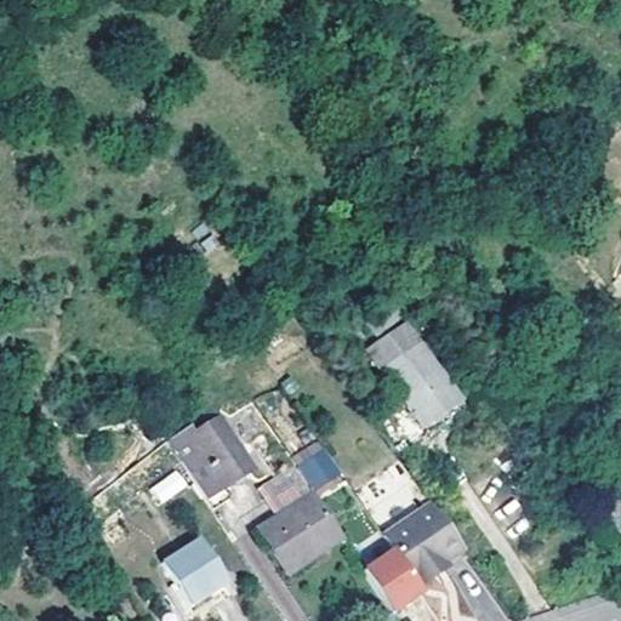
[(399,315),(387,301),(374,309),(385,325),(399,315)]
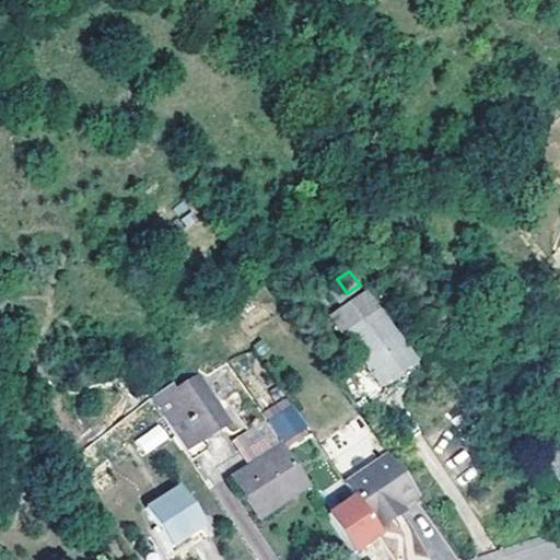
[(415,363),(366,295),(331,318),(358,354),(330,373),(358,411),(385,393),(381,386),(415,363)]
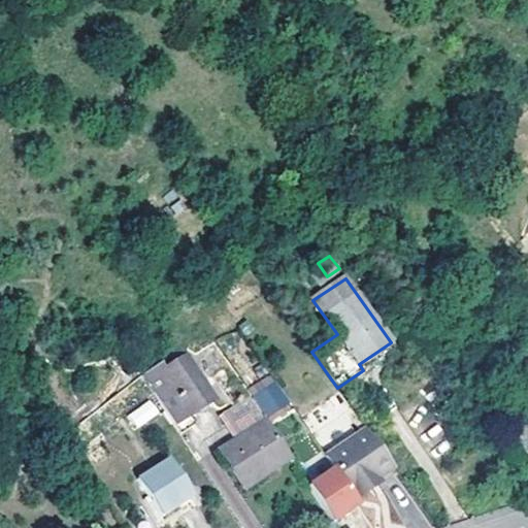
[(359,364),(363,370),(396,350),(391,342),(359,364)]
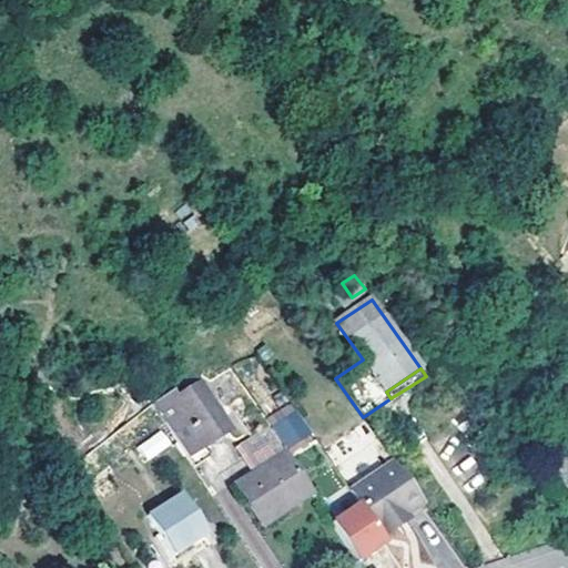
[(179,398),(173,392),(153,405),(166,425),(194,468),(210,459),(210,452),(208,447),(232,432),(204,384),(179,398)]
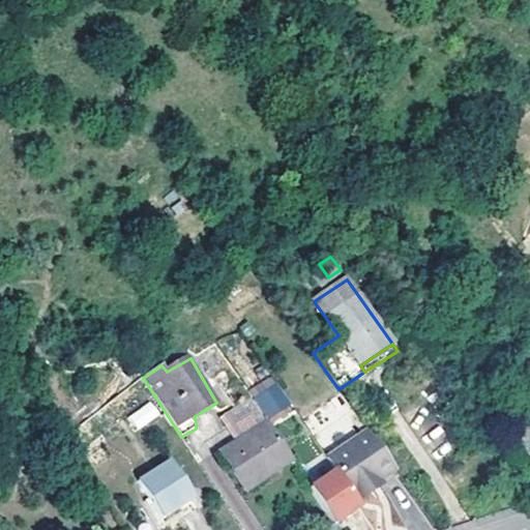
[(155,396),(143,378),(69,431),(81,447),(155,396)]
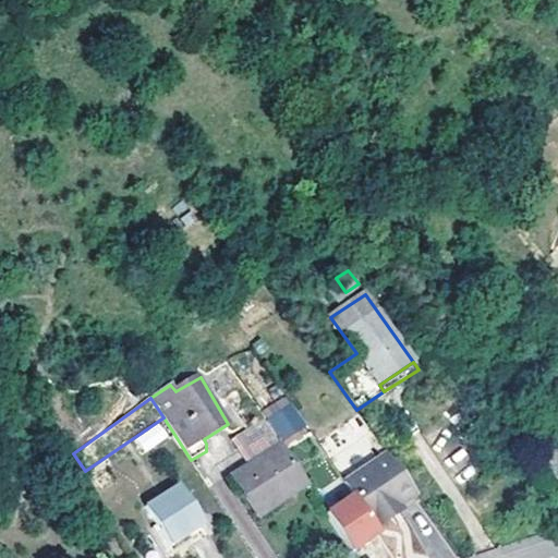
[(281,437),(301,425),(290,408),(270,422),(281,437)]
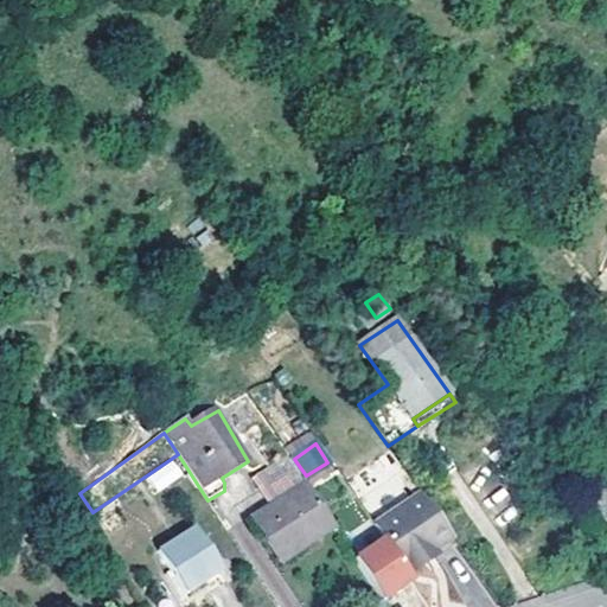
[(153,496),(183,477),(173,460),(142,479),(153,496)]
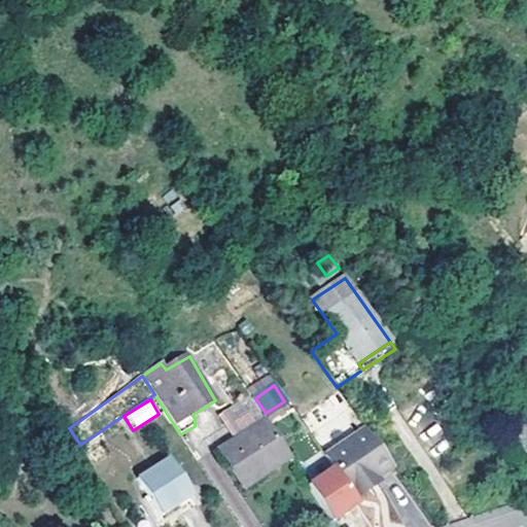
[(288,460),(264,422),(218,451),(243,488),(288,460)]
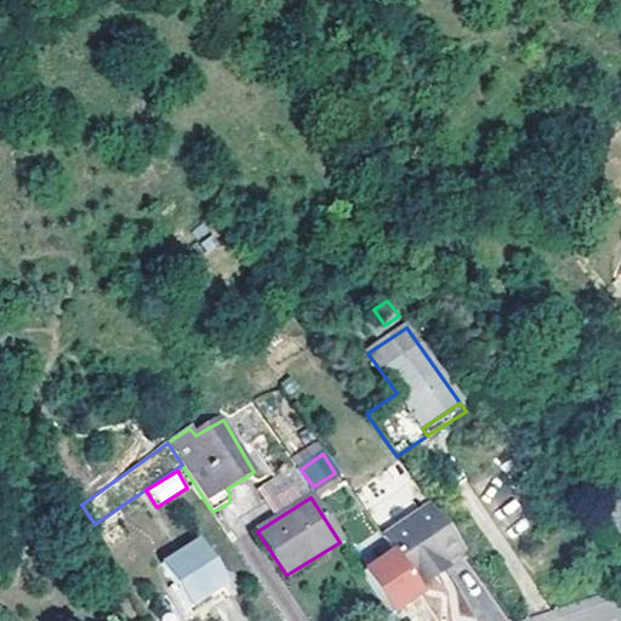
[(457,545),(425,497),(377,531),(411,581),(434,565),(431,562),(457,545)]
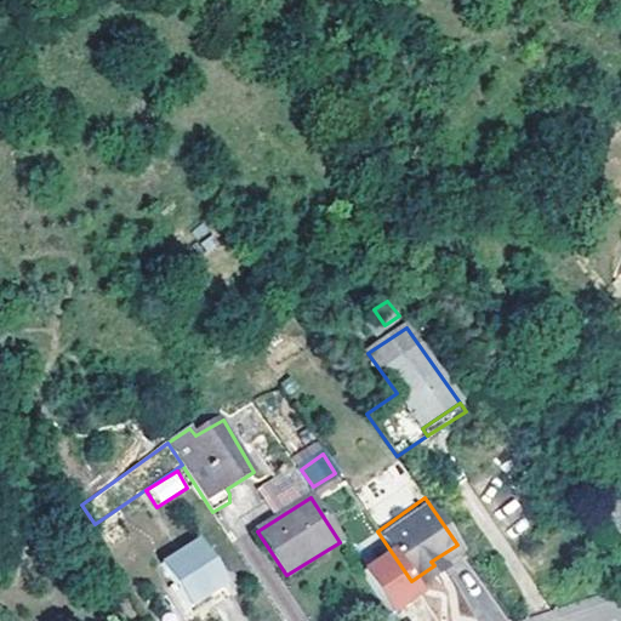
[(620,505),(609,513),(620,530),(620,505)]
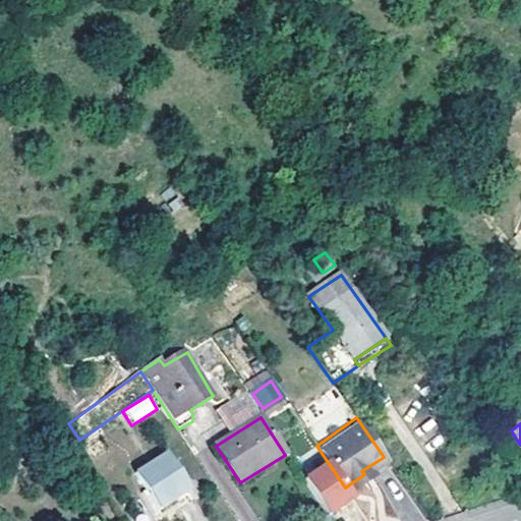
[(189,491),(163,452),(134,469),(159,510),(189,491)]
